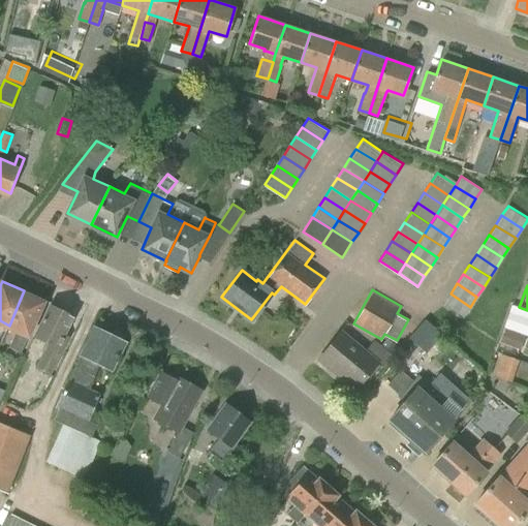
[(24,290),(9,326),(17,329),(9,346),(22,350),(29,334),(30,334),(45,300),(24,290)]
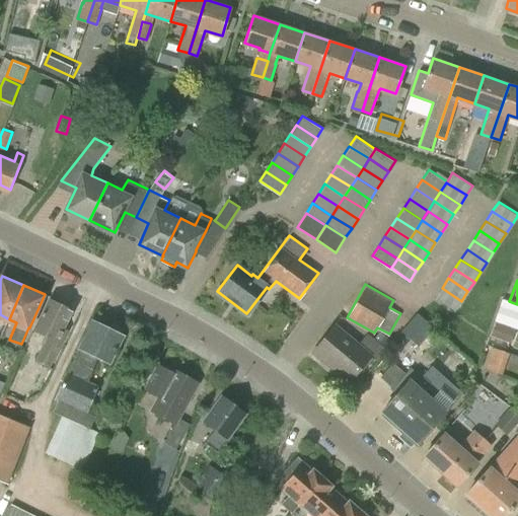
[(461,301),(442,288),(436,297),(455,310),(461,301)]
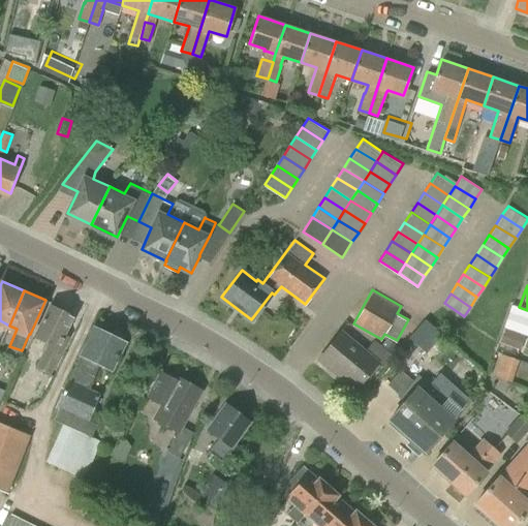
[(50,344),(38,367),(50,373),(69,337),(66,335),(74,317),(51,305),(34,336),(50,344)]
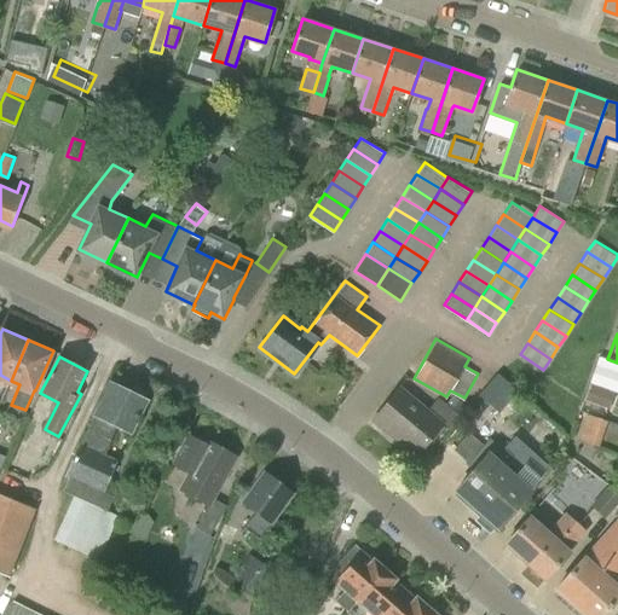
[(590,381),(614,388),(617,377),(617,369),(602,364),(601,365),(596,363),(590,381)]
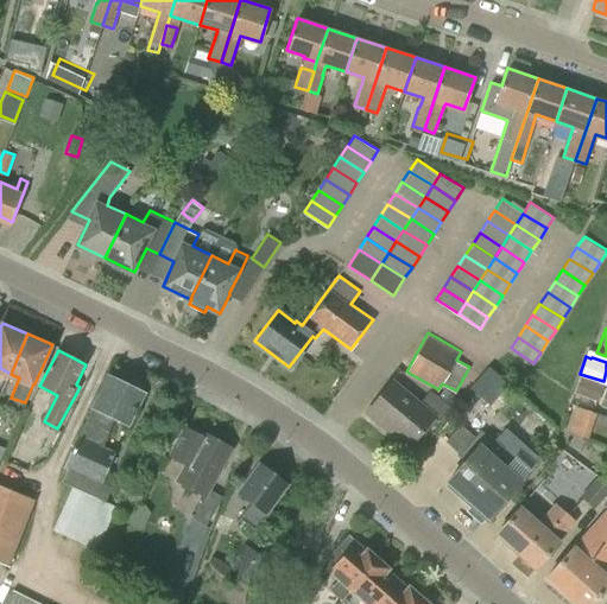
[(470,386),(491,404),(510,382),(489,364),(470,386)]
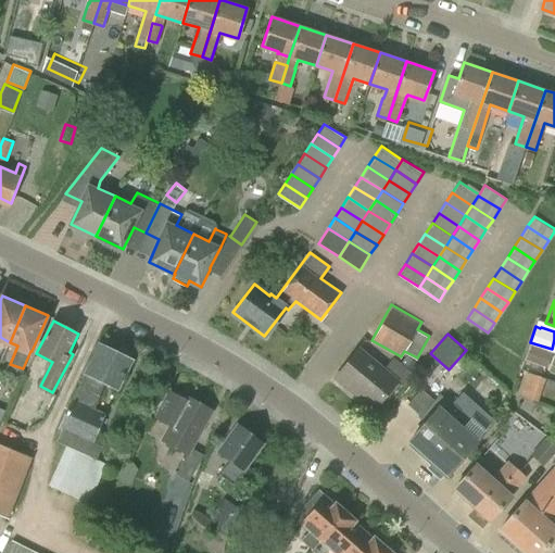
[(66,444),(88,455),(106,464),(108,462),(100,459),(105,447),(102,445),(108,435),(98,429),(105,414),(92,407),(104,382),(118,389),(133,359),(98,342),(84,373),(85,373),(60,427),(62,428),(57,440),(66,444)]
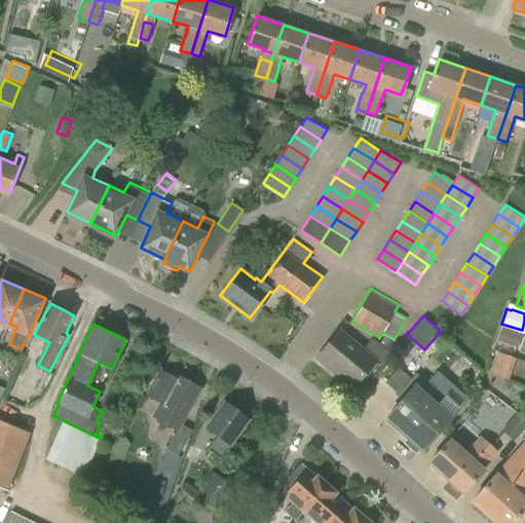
[(497,340),(517,347),(523,332),(502,325),(497,340)]
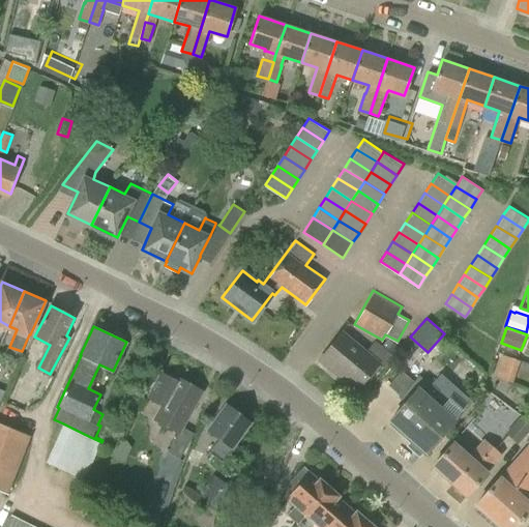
[(342,330),(319,357),(356,388),(378,361),(384,367),(394,354),(375,339),(365,351),(342,330)]
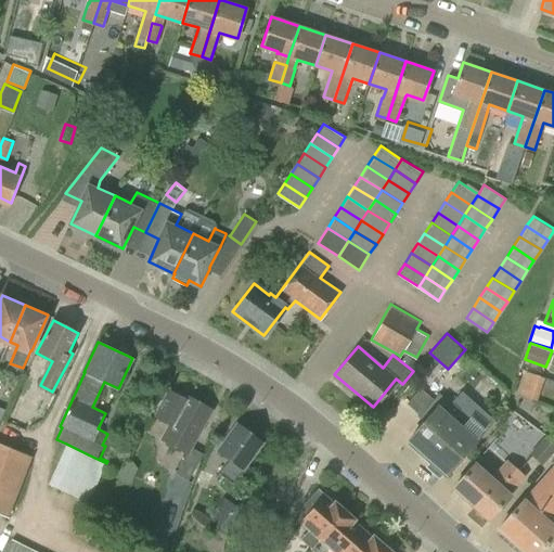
[(518,394),(524,396),(537,400),(546,376),(526,369),(518,394)]
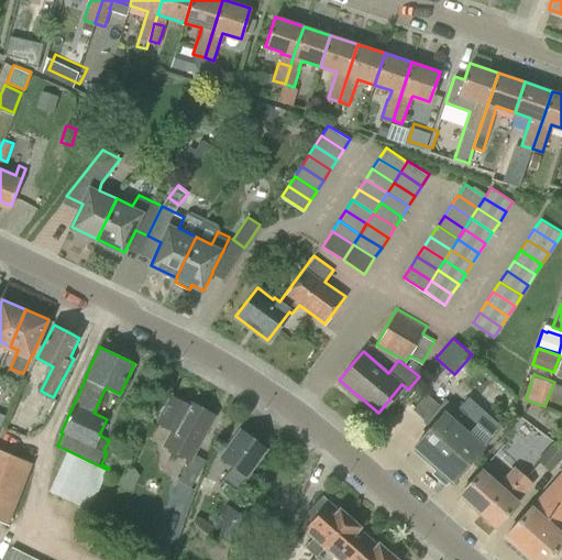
[(187,403),(172,394),(156,420),(173,429),(164,445),(189,459),(178,479),(190,485),(206,459),(195,452),(216,415),(189,399),(187,403)]
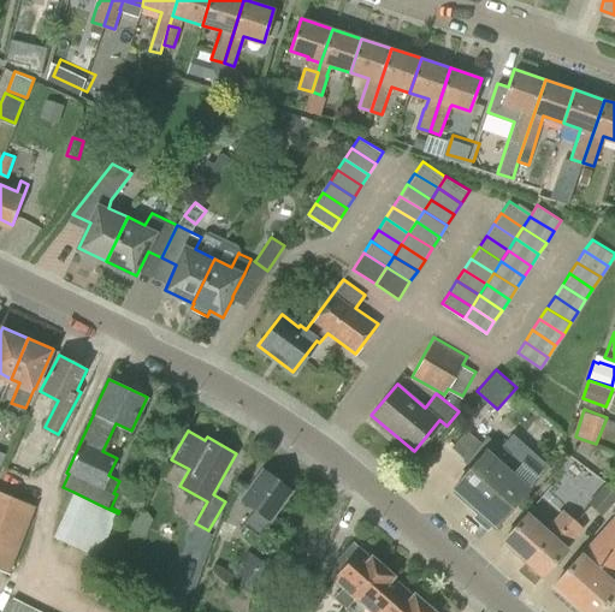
[(454,487),(479,509),(473,516),(489,530),(548,465),(513,435),(502,447),(488,434),(465,461),(472,468),(454,487)]
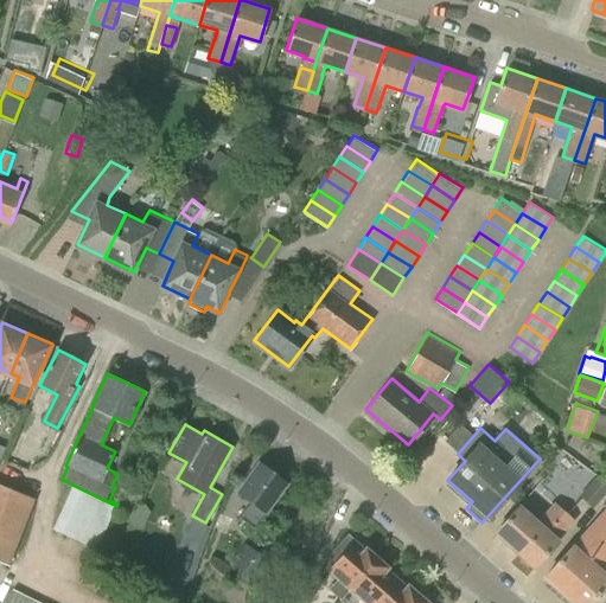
[(568,443),(581,449),(586,437),(573,432),(568,443)]
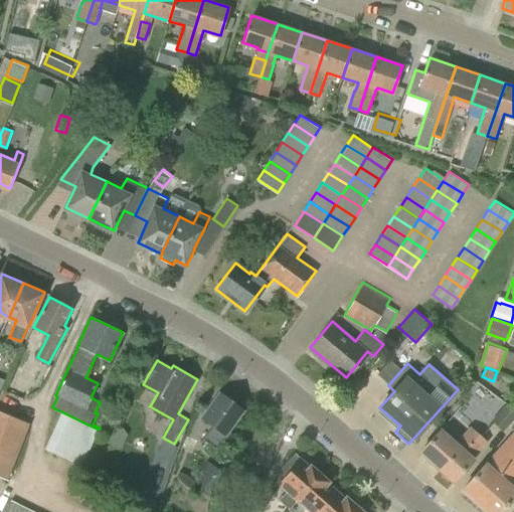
[(0,374),(0,390),(8,380),(0,374)]
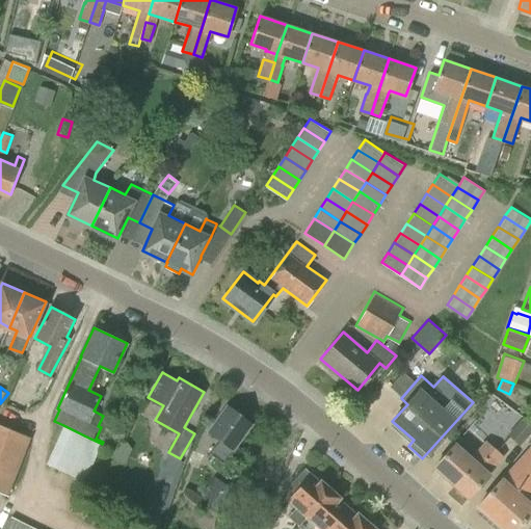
[(211,452),(223,461),(251,424),(227,405),(208,430),(220,440),(211,452)]
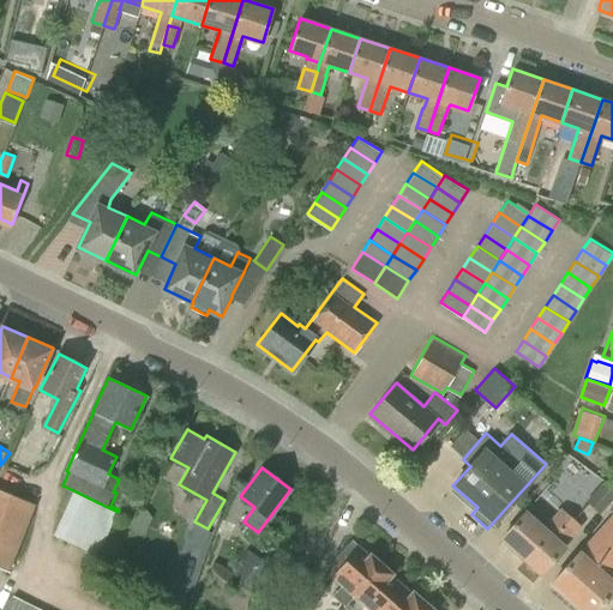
[(612,485),(605,478),(586,500),(600,513),(612,497),(612,485)]
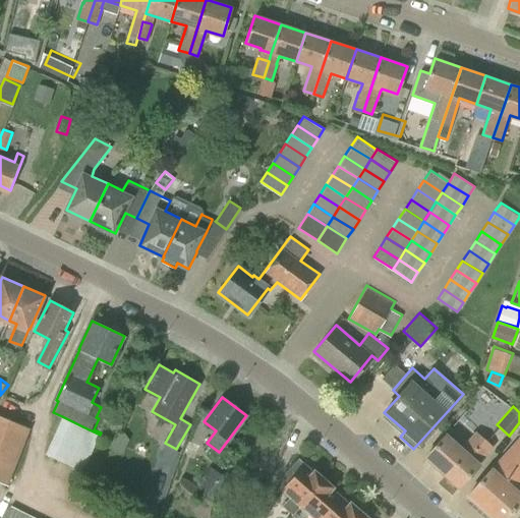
[(0,480),(11,485),(34,428),(0,413),(0,480)]
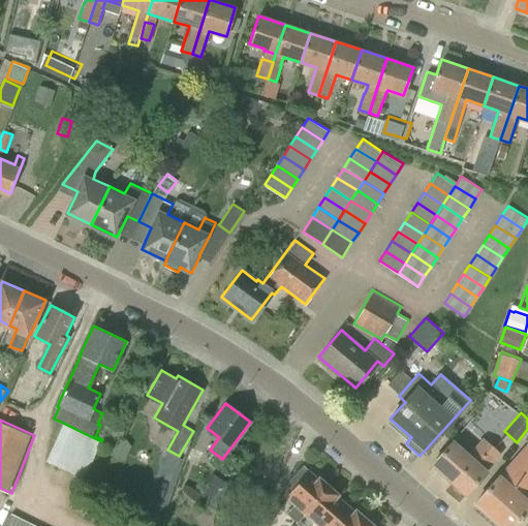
[(63,423),(59,432),(81,441),(84,433),(63,423)]
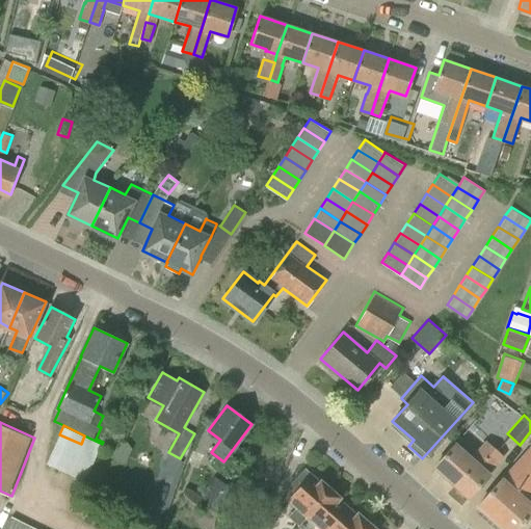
[(59,434),(55,444),(77,453),(81,444),(59,434)]
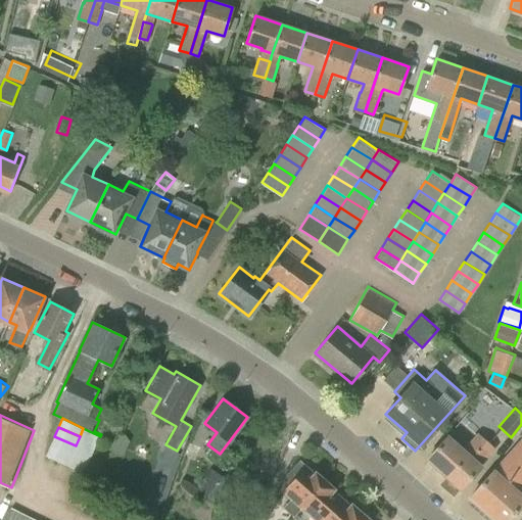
[(83,428),(80,436),(76,445),(72,455),(67,464),(84,472),(100,436),(83,428)]
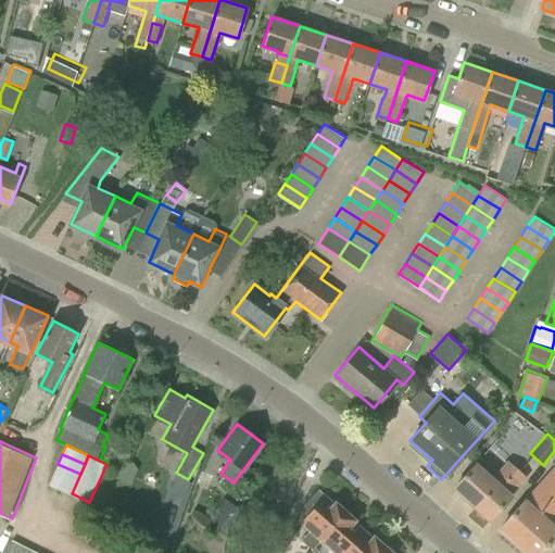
[(554,459),(552,462),(554,464),(554,466),(501,528),(528,552),(540,552),(554,536),(554,459)]
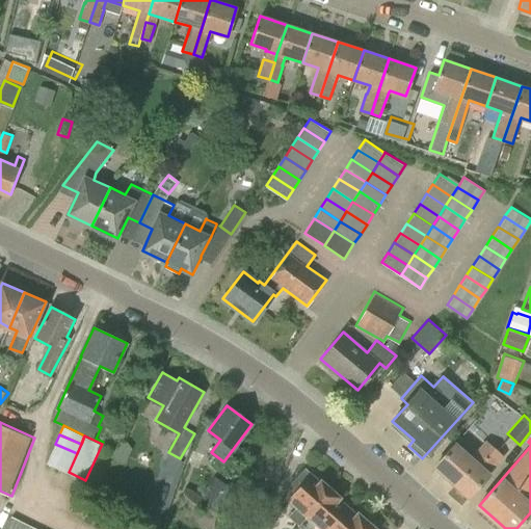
[(434,467),(469,496),(489,473),(487,471),(502,454),(486,441),(472,458),(455,444),(434,467)]
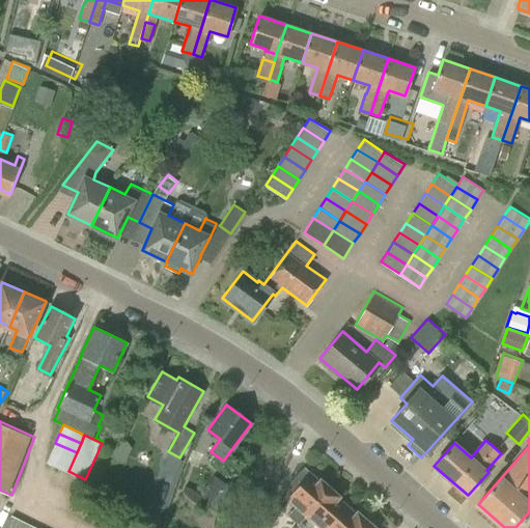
[(55,443),(51,452),(73,462),(77,452),(55,443)]
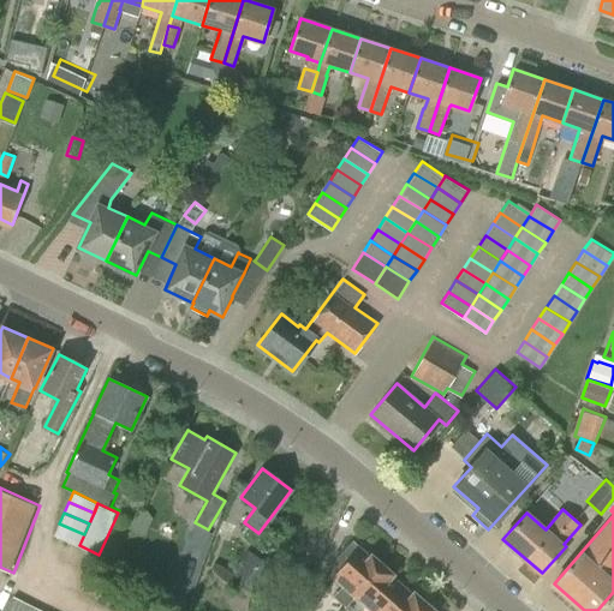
[(54,533),(79,545),(84,534),(59,523),(54,533)]
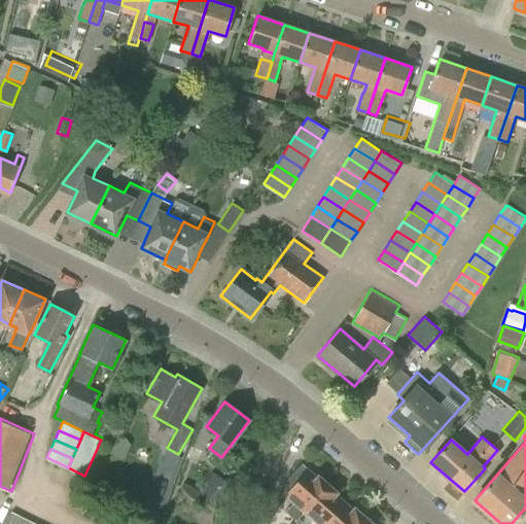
[(296,520),(305,511),(327,484),(319,477),(315,477),(301,464),(286,481),(292,487),(286,494),(294,500),(285,511),(296,520)]
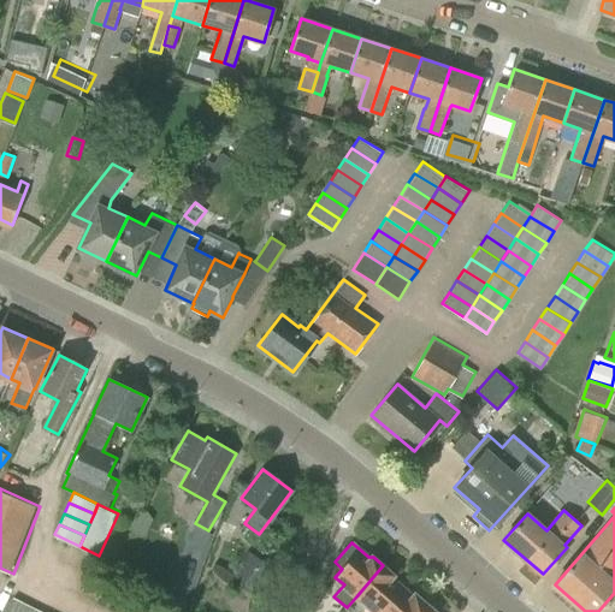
[(250,548),(232,572),(254,589),(272,565),(250,548)]
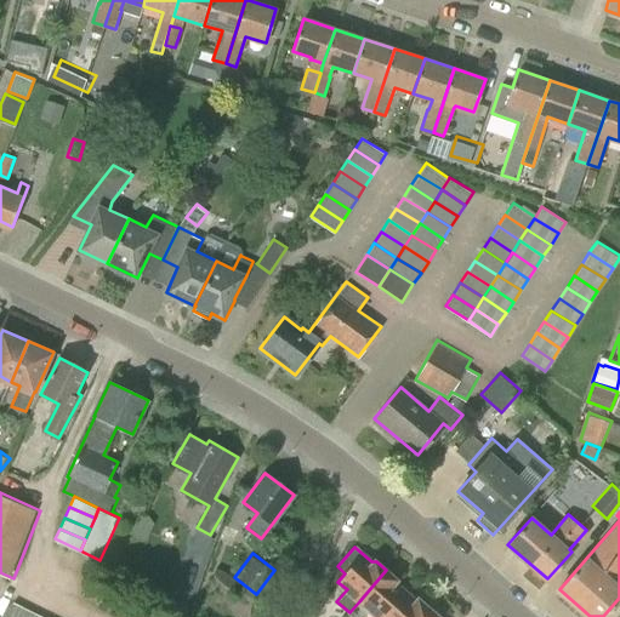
[(359,601),(377,616),(382,616),(405,592),(397,583),(396,578),(386,570),(359,601)]
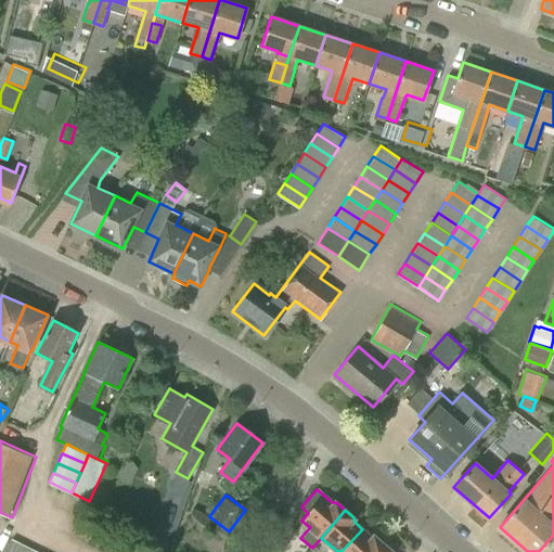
[(375,551),(384,543),(374,535),(372,537),(362,529),(342,551),(375,551)]
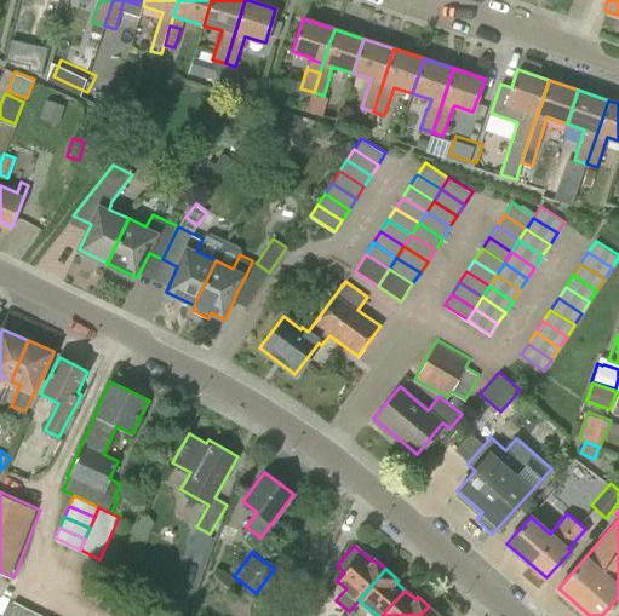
[(5,615),(19,615),(26,605),(13,599),(5,615)]
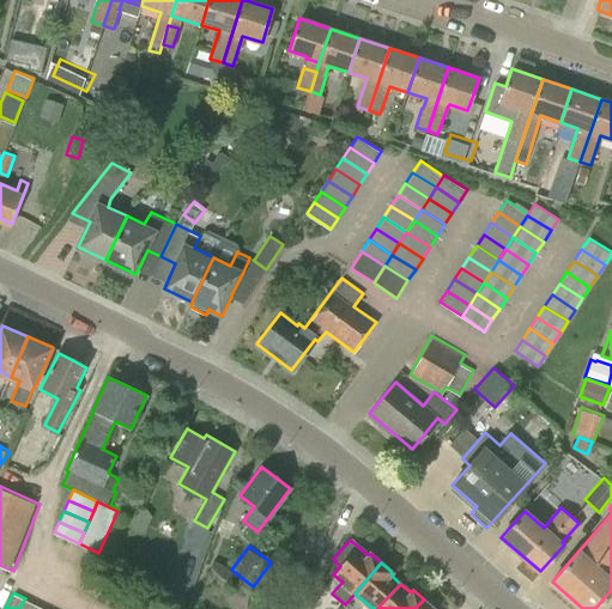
[(19,608),(34,608),(36,604),(25,598),(19,608)]
